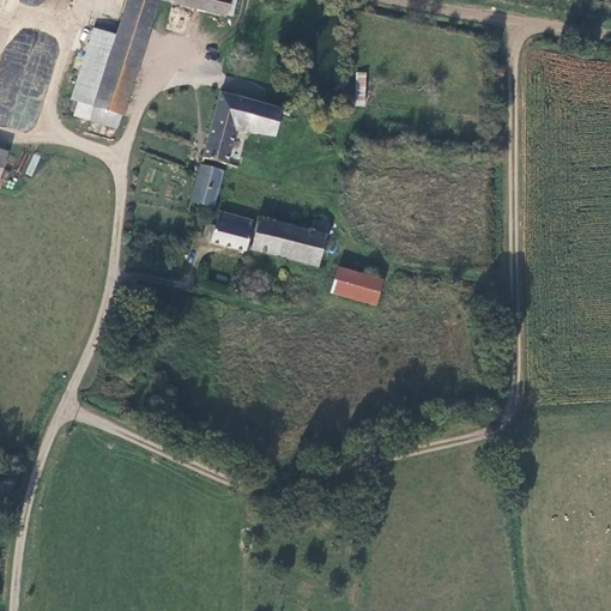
[(0,12),(12,17),(17,0),(0,0),(0,12)]
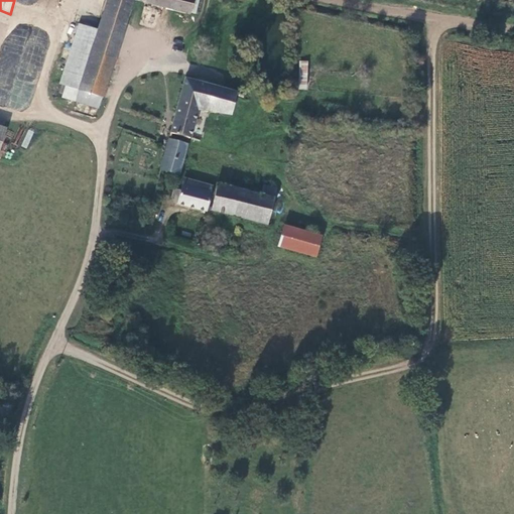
[(105,0),(97,30),(78,90),(75,102),(96,108),(125,23),(132,0),(105,0)]
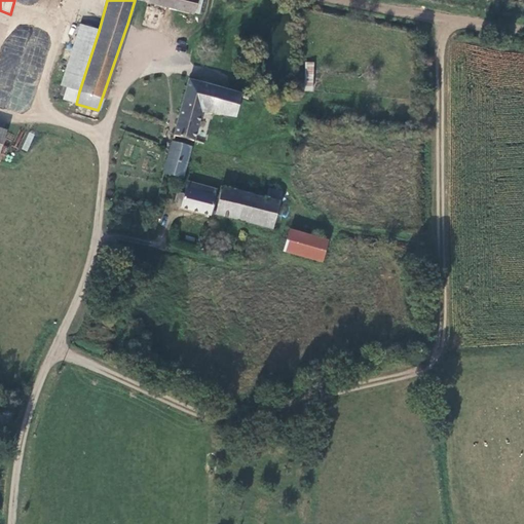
[(147,0),(147,1),(190,13),(193,0),(147,0)]
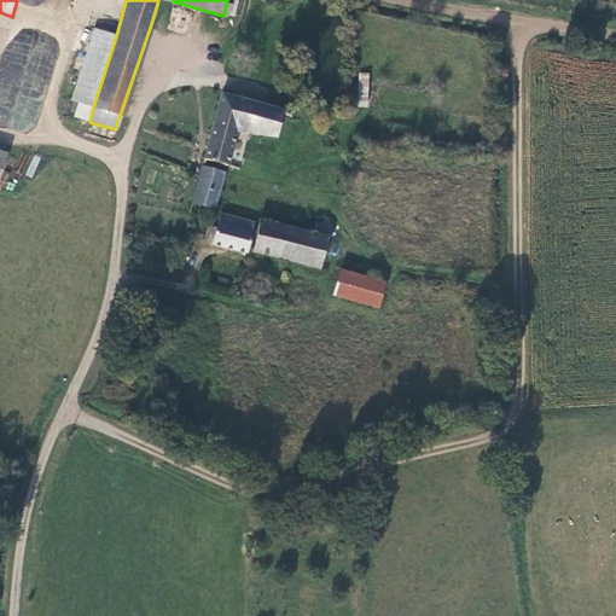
[(77,102),(93,108),(116,36),(91,28),(69,99),(77,102)]
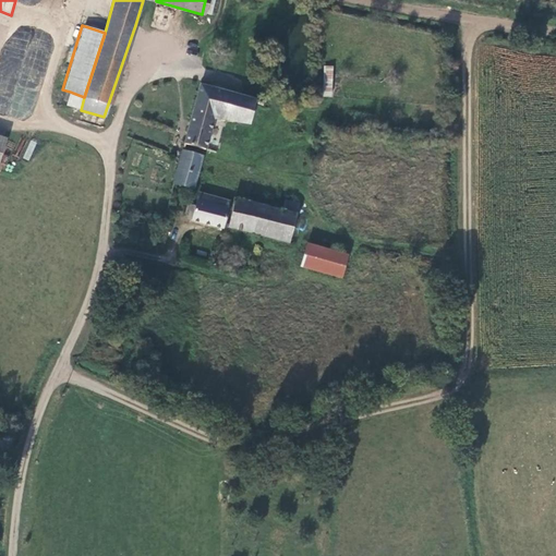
[(253,98),(200,85),(184,143),(203,148),(209,127),(212,118),(248,122),(253,98)]
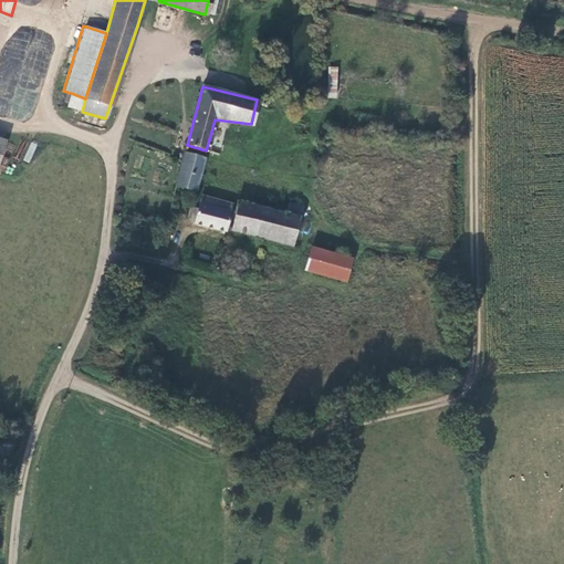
[(85,98),(71,93),(66,106),(82,112),(85,98)]
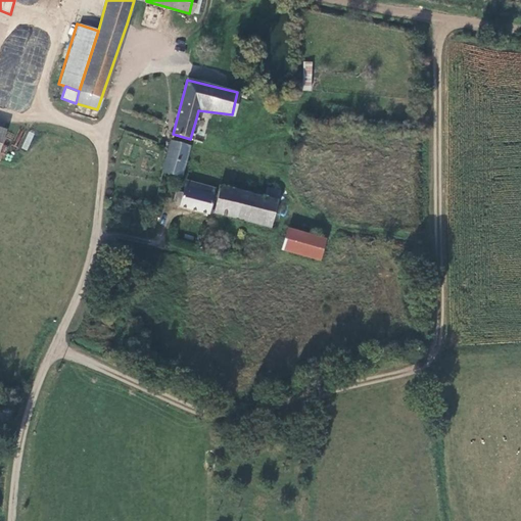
[(26,129),(18,146),(25,148),(33,131),(26,129)]
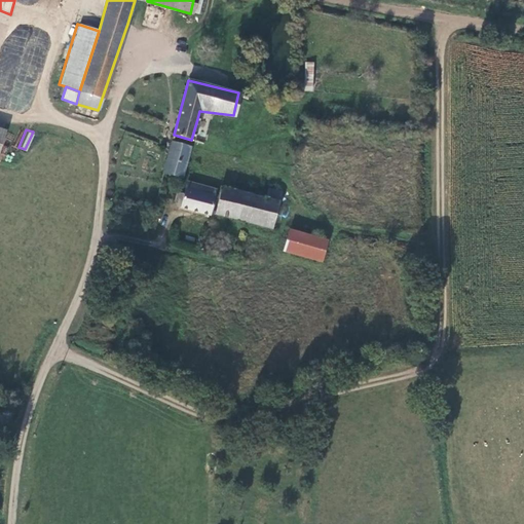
[(190,147),(172,143),(163,173),(182,178),(190,147)]
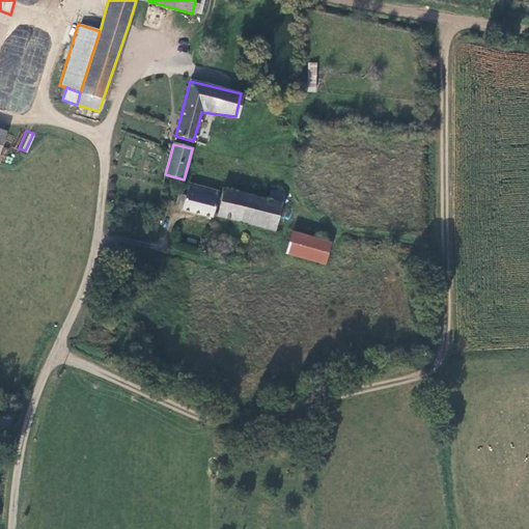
[(211,216),(218,191),(189,184),(183,207),(211,216)]
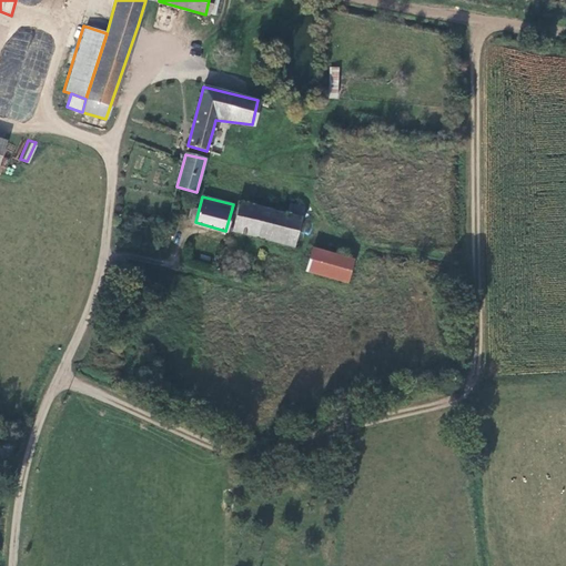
[(233,230),(294,246),(302,220),(305,206),(291,204),(289,214),(240,201),(233,230)]
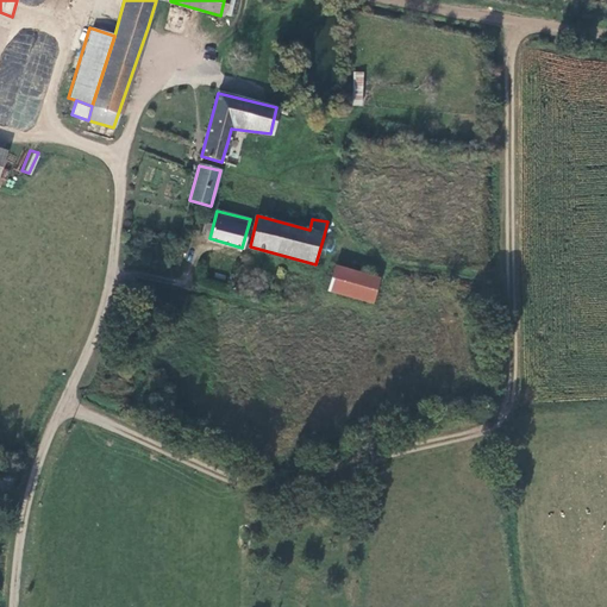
[(335,266),(329,291),(370,304),(377,279),(335,266)]
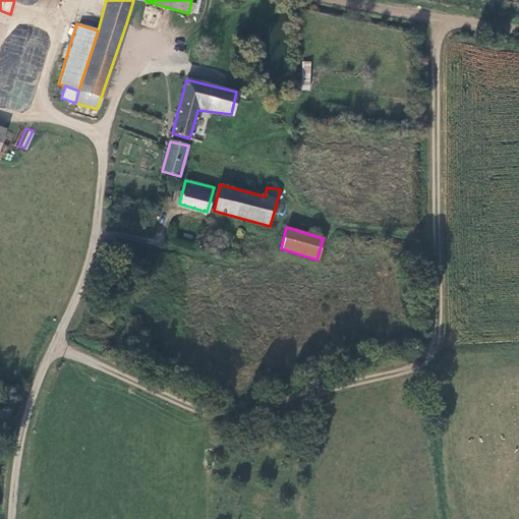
[(168,237),(169,239),(171,241),(174,241),(176,239),(176,236),(175,234),(172,233),(169,234),(168,237)]
